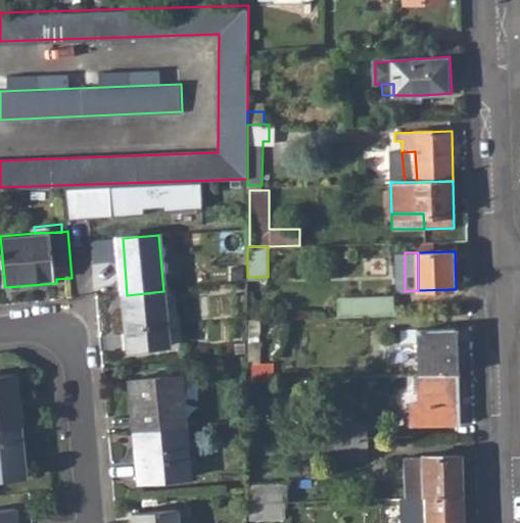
[(122,295),(127,351),(169,348),(163,291),(127,295),(122,295)]
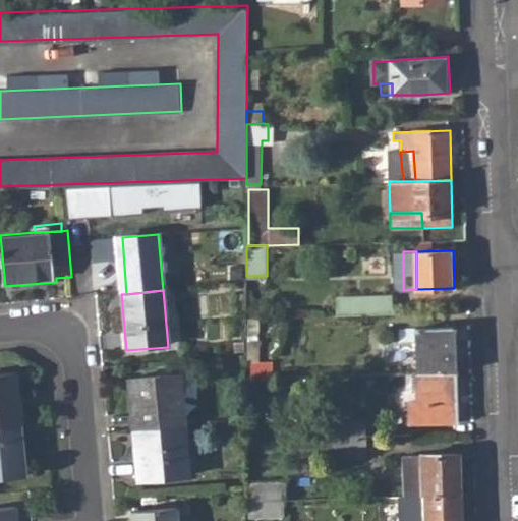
[(357,297),(357,314),(392,313),(391,296),(357,297)]
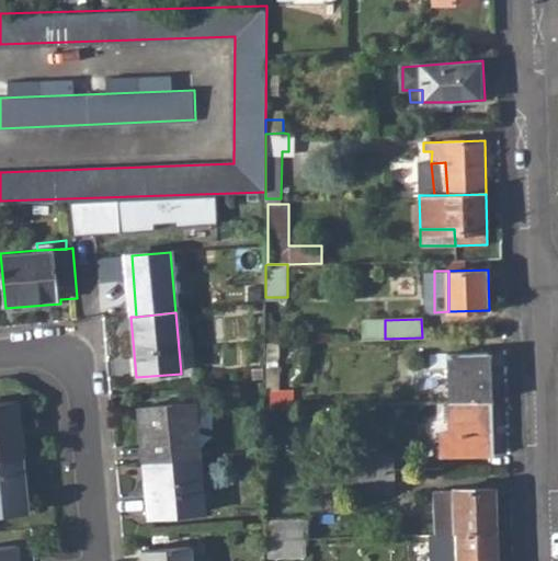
[(448,369),(450,402),(491,401),(490,352),(430,354),(431,369),(448,369)]
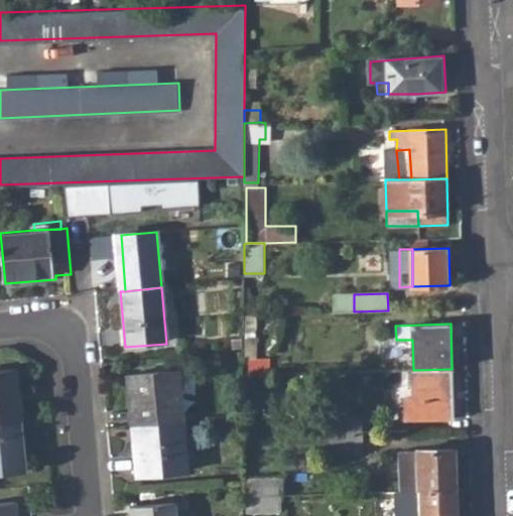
[(452,369),(413,370),(413,399),(404,399),(404,421),(454,419),(452,369)]
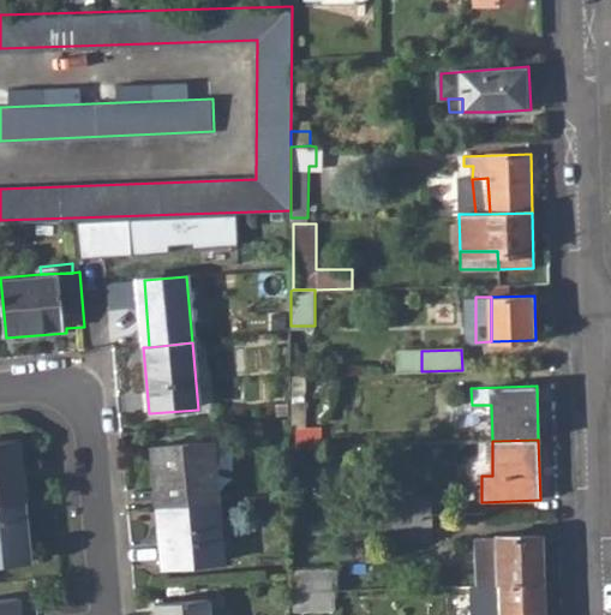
[(479,442),(481,476),(492,476),(492,441),(479,442)]
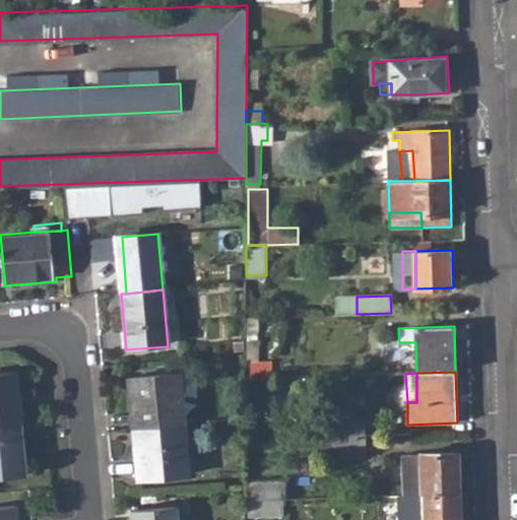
[(136,396),(140,430),(185,426),(180,375),(130,380),(132,396),(136,396)]
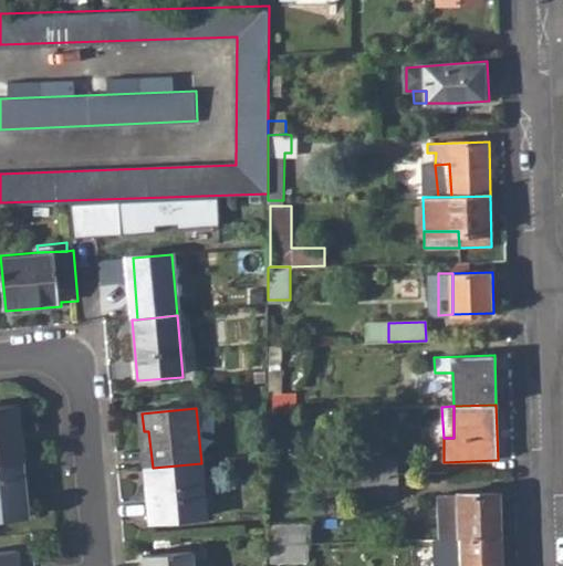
[(0,410),(0,465),(27,463),(21,409),(0,410)]
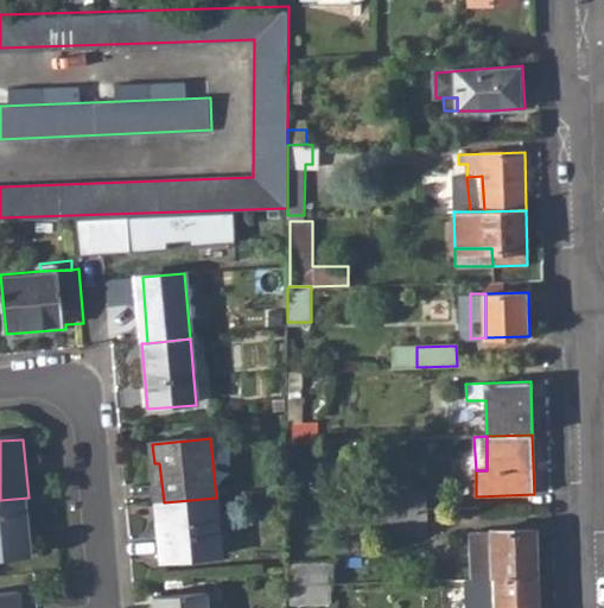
[(387,493),(388,510),(425,510),(424,493),(387,493)]
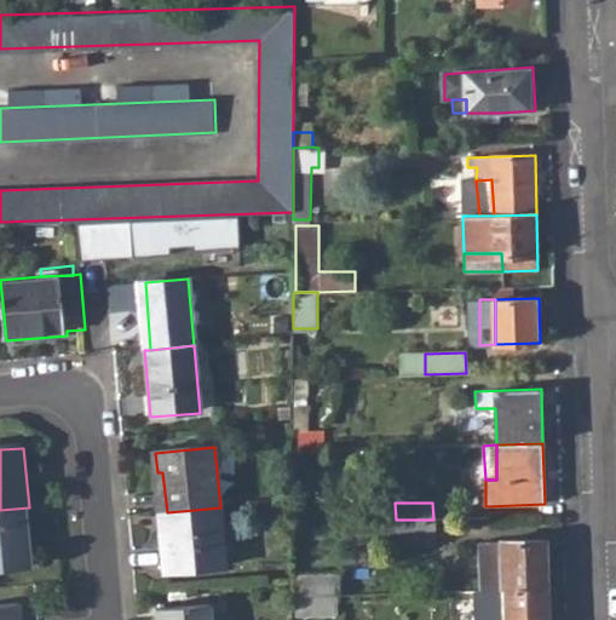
[(0,510),(0,572),(34,568),(29,507),(0,510)]
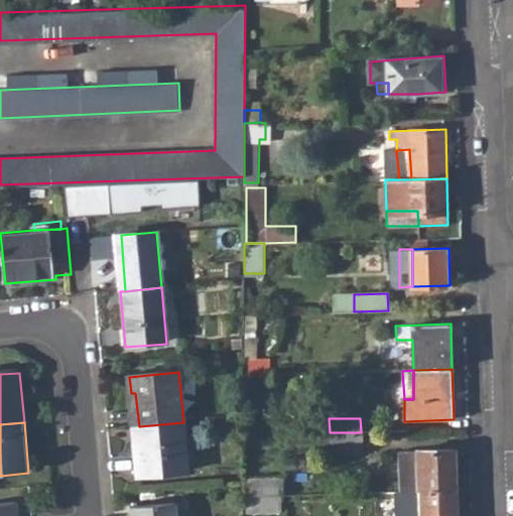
[(136,452),(139,477),(188,472),(183,422),(139,426),(142,452),(136,452)]
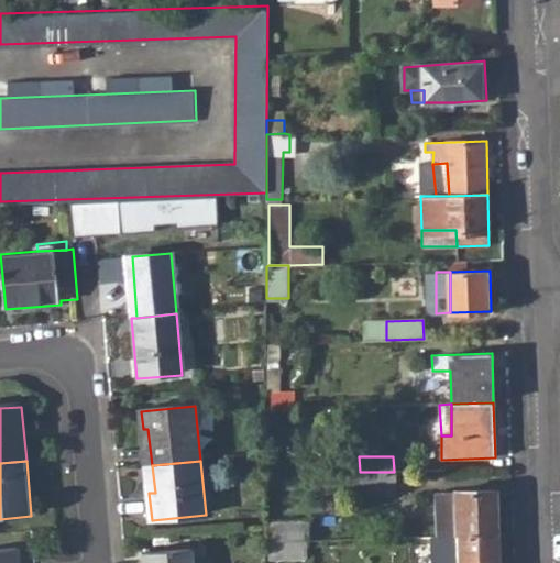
[(346,473),(346,494),(395,493),(394,472),(360,472),(346,473)]
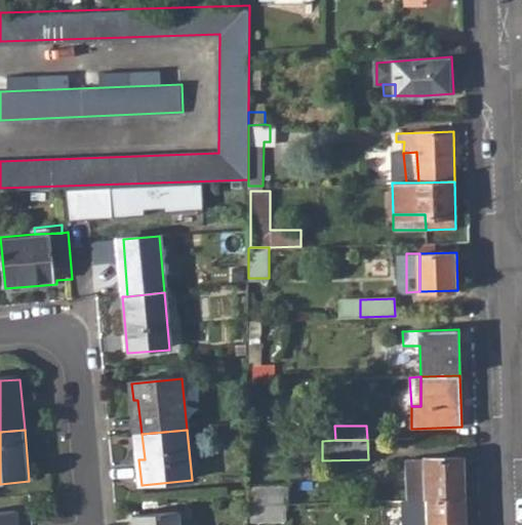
[(404,458),(405,501),(426,500),(464,500),(463,457),(404,458)]
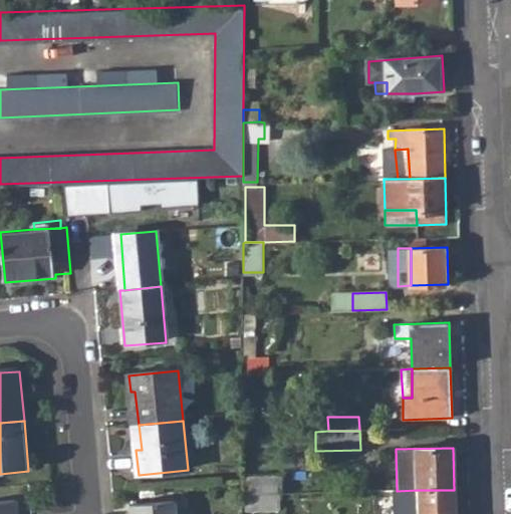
[(243,476),(243,495),(276,494),(280,494),(279,475),(243,476)]
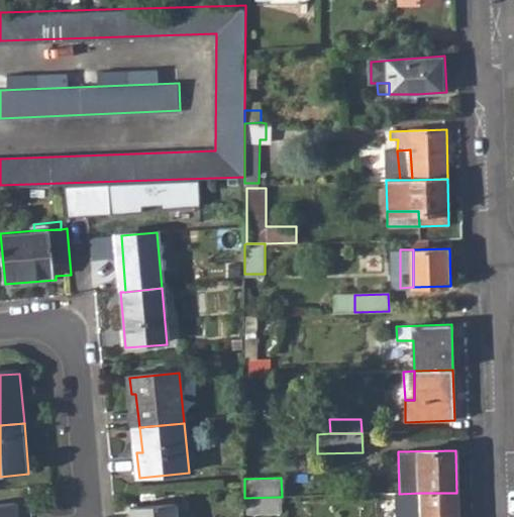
[(456,516),(456,493),(419,493),(399,494),(394,494),(395,516),(456,516)]
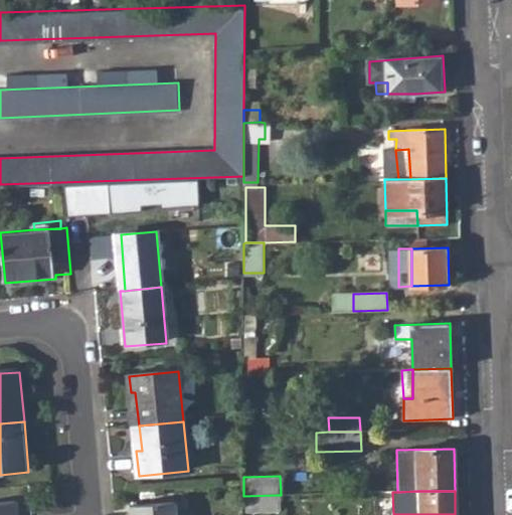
[(278,512),(277,495),(243,496),(243,512),(278,512)]
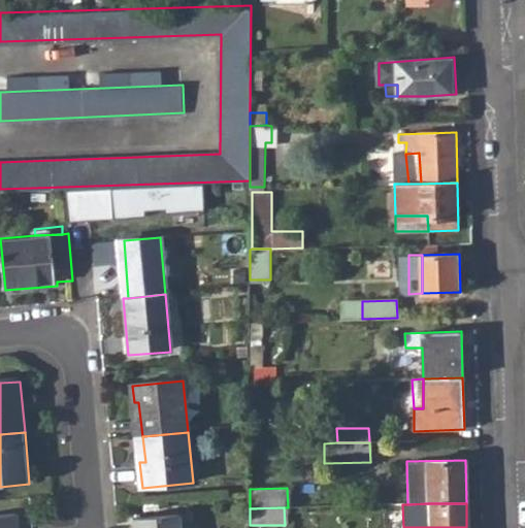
[(135,520),(135,527),(182,527),(181,516),(135,520)]
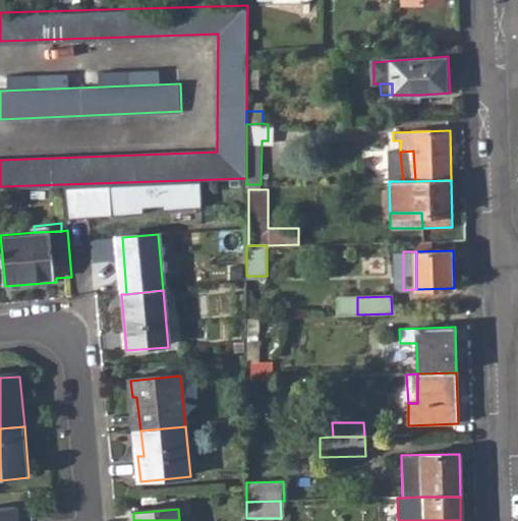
[(0,511),(0,520),(19,520),(18,510),(0,511)]
